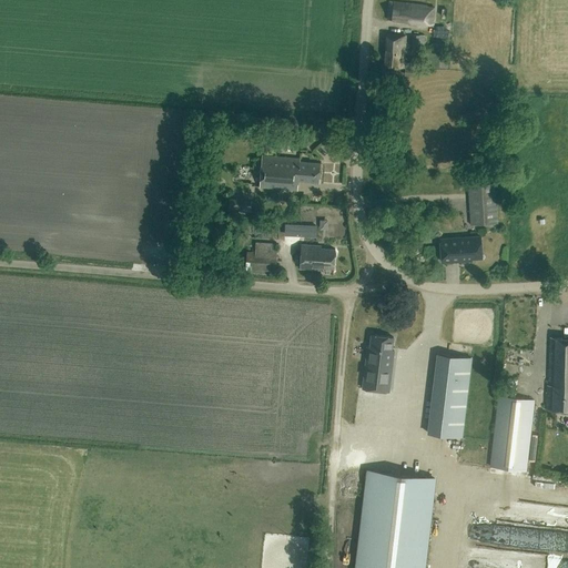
[(426,6),(387,1),(386,22),(424,26),(425,23),(433,24),(434,9),(426,8),(426,6)]
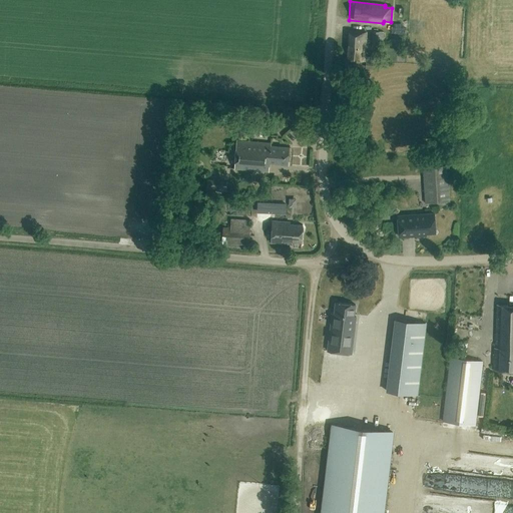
[(427,34),(428,24),(412,22),(411,33),(427,34)]
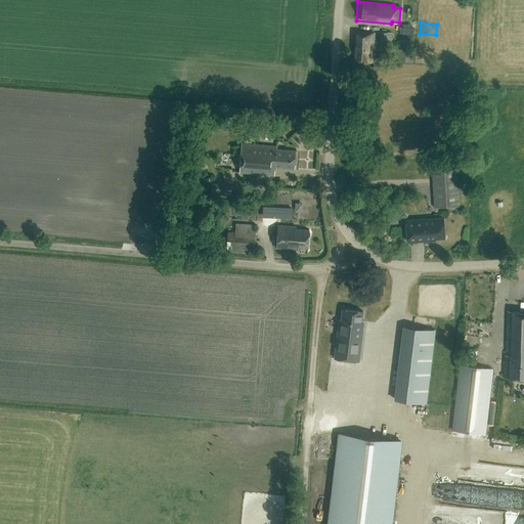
[(374,33),(357,32),(355,61),(372,62),(374,33)]
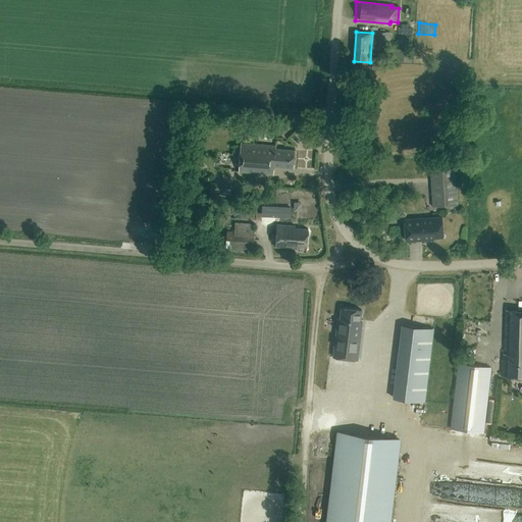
[(389,33),(379,33),(378,47),(388,48),(389,33)]
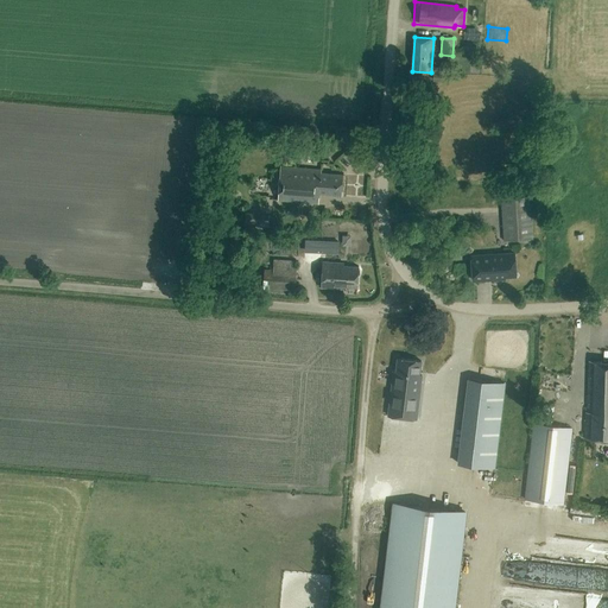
[(321,170),(280,166),(280,171),(271,170),(271,182),(279,182),(278,201),(318,203),(320,194),(341,196),(343,175),(321,172),(321,170)]
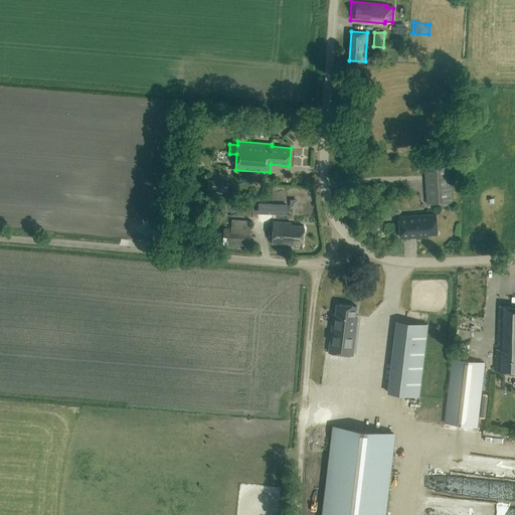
[(452,203),(449,166),(424,168),(426,204),(452,203)]
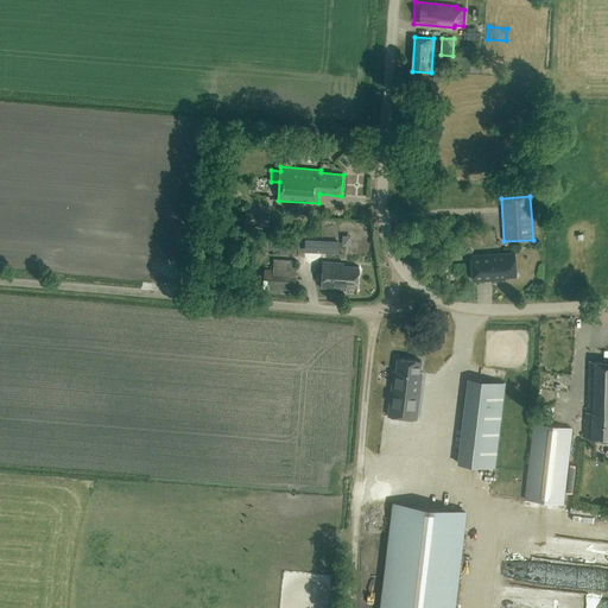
[(515,276),(514,253),(472,257),(473,280),(500,279),(500,277),(515,276)]
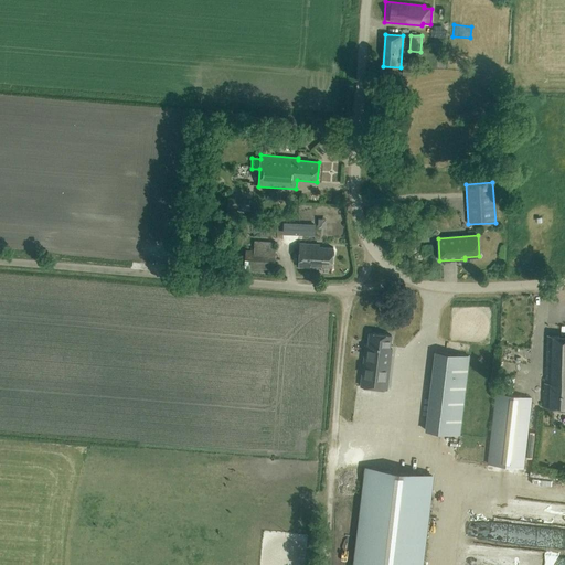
[(276,243),(254,242),(254,252),(245,252),(244,269),(274,270),(276,243)]
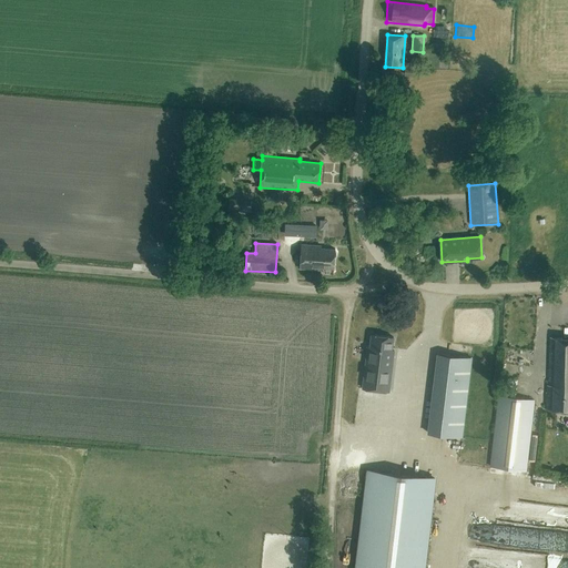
[(315,245),(302,245),(301,269),(320,270),(320,267),(334,269),(334,257),(336,256),(336,253),(335,252),(335,250),(321,249),(321,247),(315,247),(315,245)]
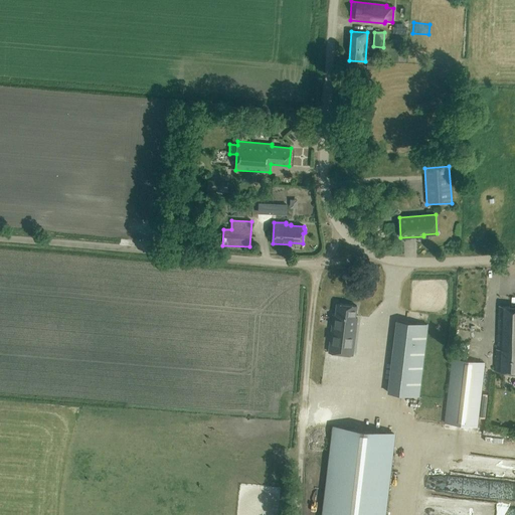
[(355,318),(357,306),(337,304),(335,315),(333,315),(329,353),(353,355),(357,318),(355,318)]
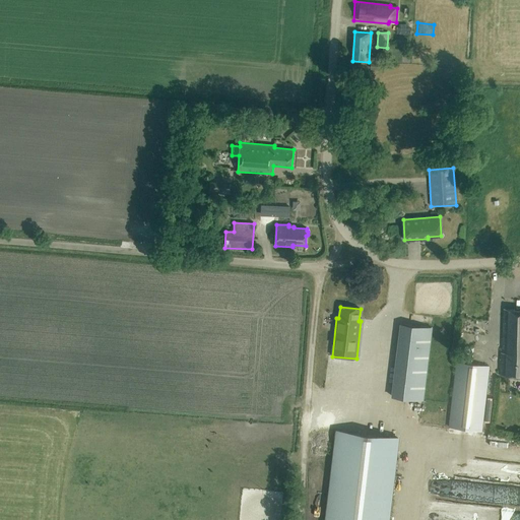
[(519,310),(504,310),(502,353),(501,353),(501,360),(500,360),(500,375),(519,376),(519,310)]
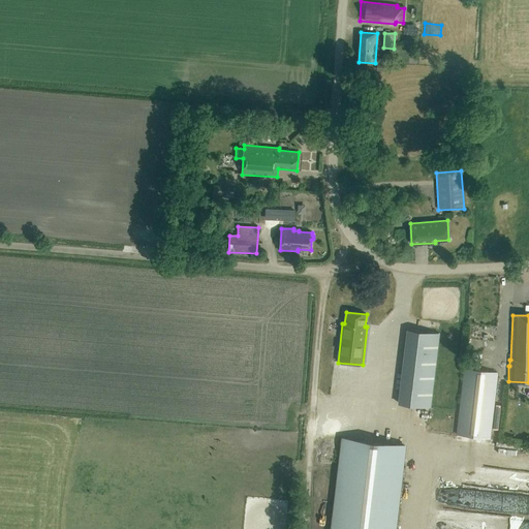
[(439,333),(407,330),(399,403),(431,407),(439,333)]
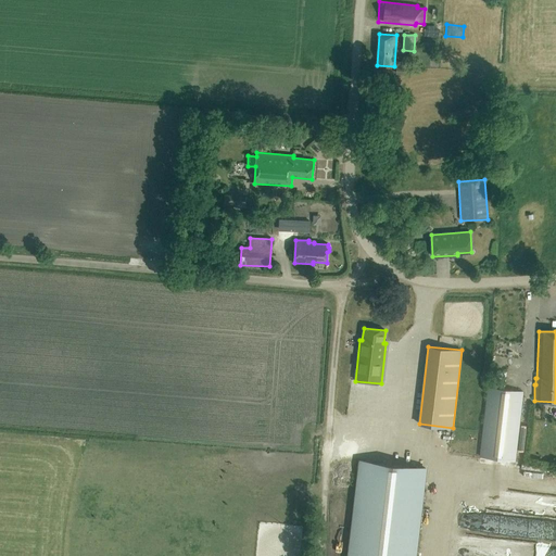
[(522,392),(489,388),(480,457),(515,460),(522,392)]
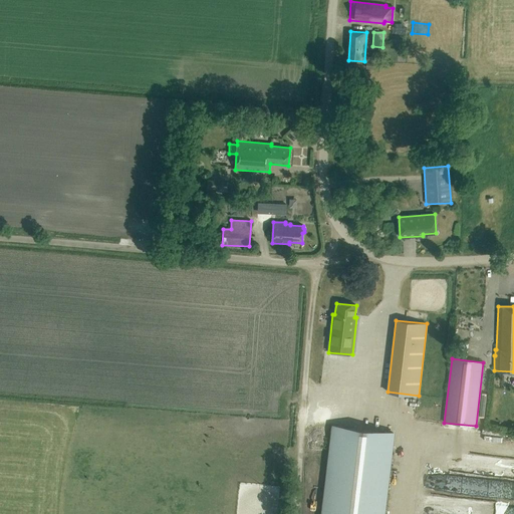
[(384,513),(395,434),(331,426),(320,513),(384,513)]
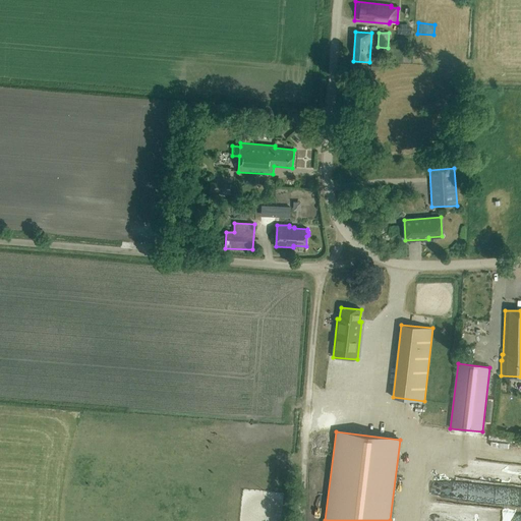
[(418,438),(408,438),(408,449),(418,449),(418,438)]
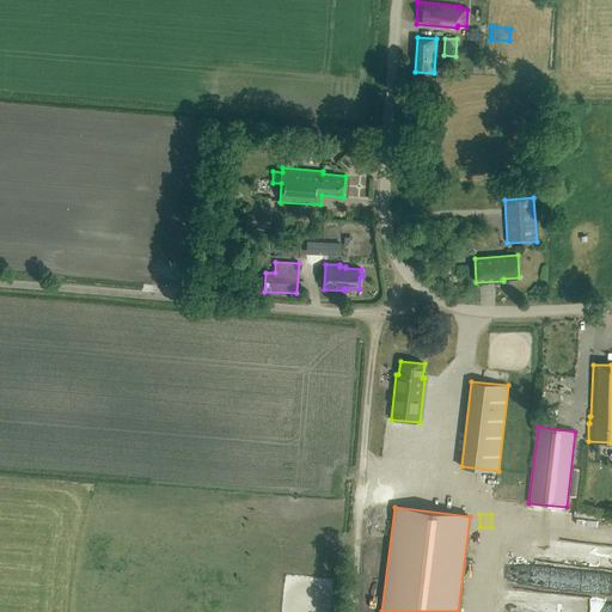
[(575,534),(591,538),(593,530),(576,527),(575,534)]
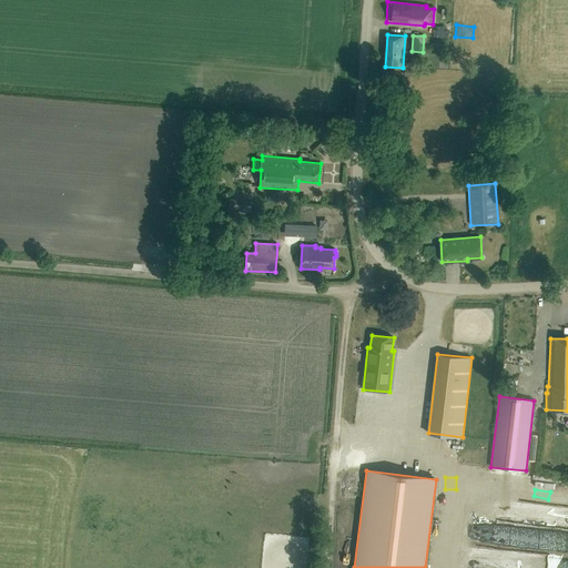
[(513,527),(515,511),(499,508),(496,525),(513,527)]
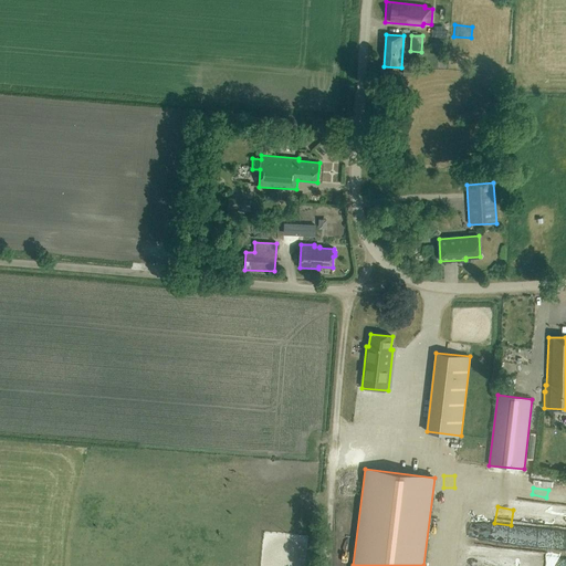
[(483,549),(485,535),(478,534),(477,548),(483,549)]
